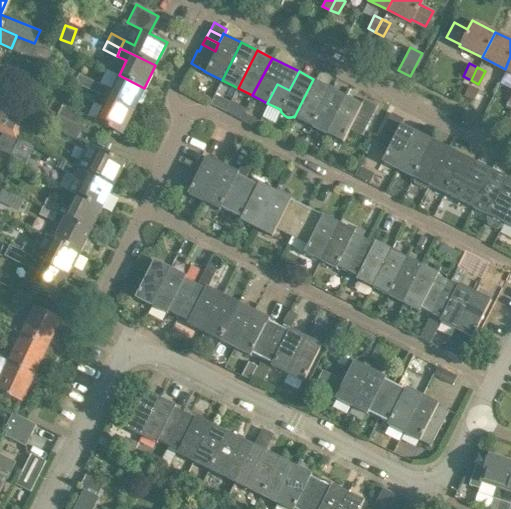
[(75,81),(97,93),(99,93),(133,110),(144,88),(119,75),(112,88),(102,84),(102,85),(79,73),(75,81)]
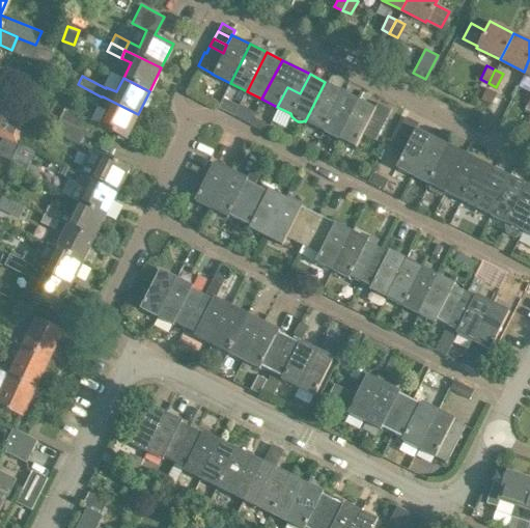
[(305,121),(323,130),(342,90),(325,82),(305,121)]
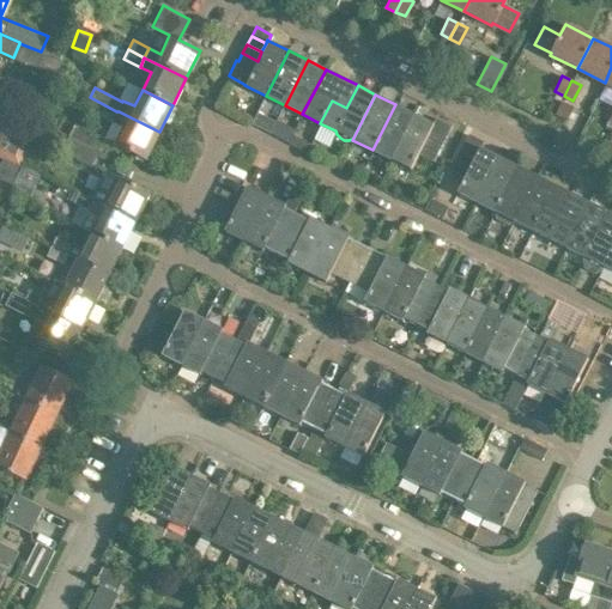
[(252,121),(267,127),(274,107),(259,101),(252,121)]
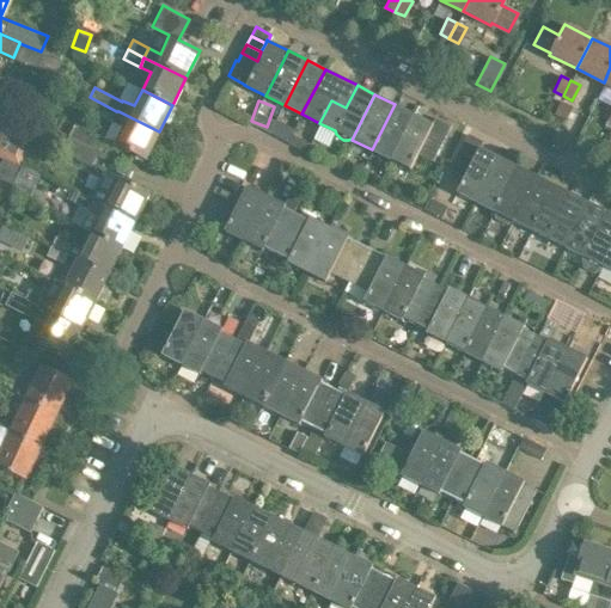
[(372,149),(391,159),(414,114),(395,104),(372,149)]
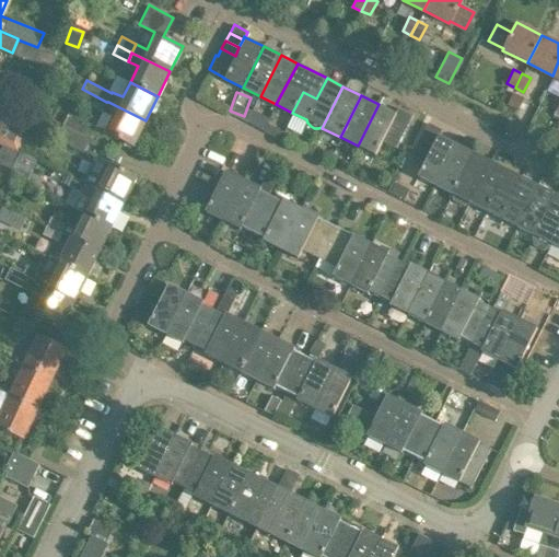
[(134,146),(146,120),(108,102),(106,102),(94,126),(134,146)]
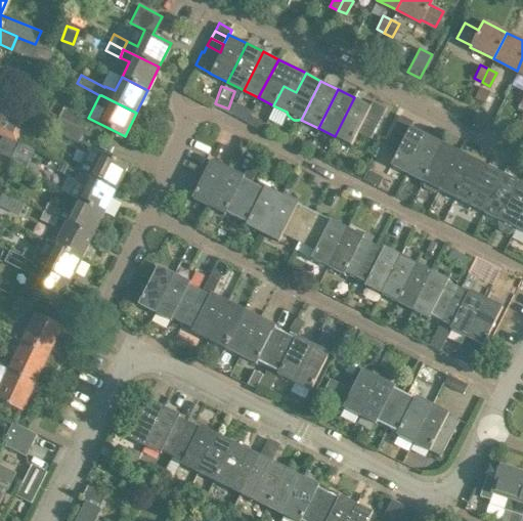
[(354,97),(335,136),(350,144),(357,130),(369,136),(374,129),(360,123),(364,115),(368,107),(369,105),(369,104),(354,97)]
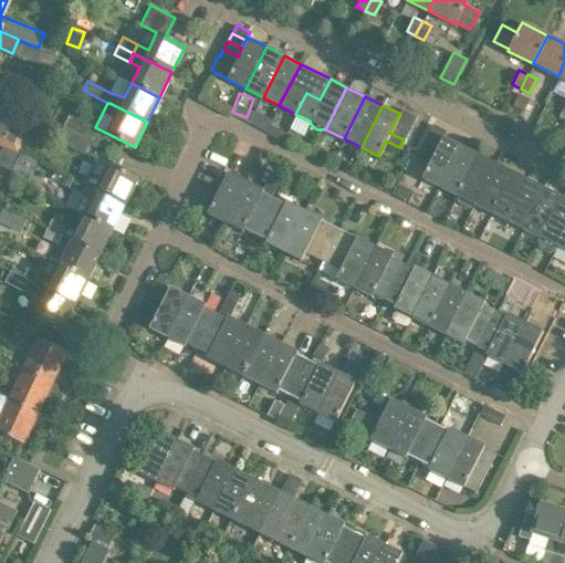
[(401,107),(399,113),(399,114),(398,116),(411,123),(416,115),(401,107)]
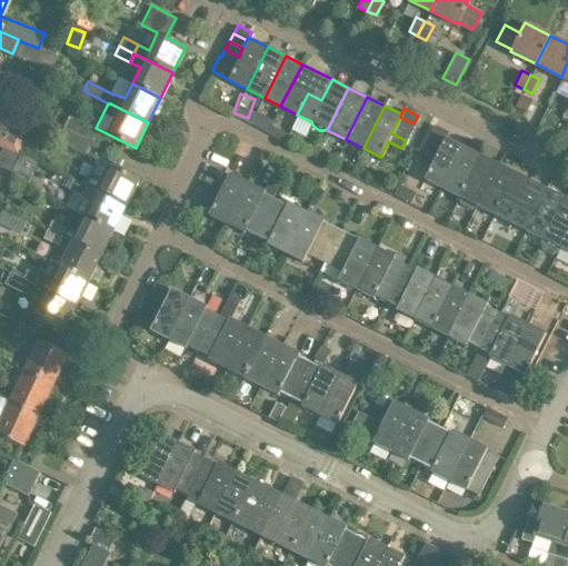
[(22,136),(29,122),(3,110),(0,118),(0,140),(12,147),(19,135),(22,136)]
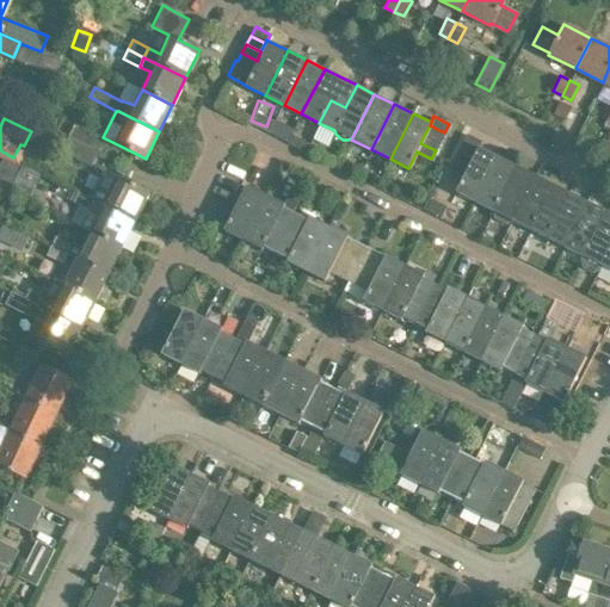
[(74,123),(67,136),(97,152),(104,138),(74,123)]
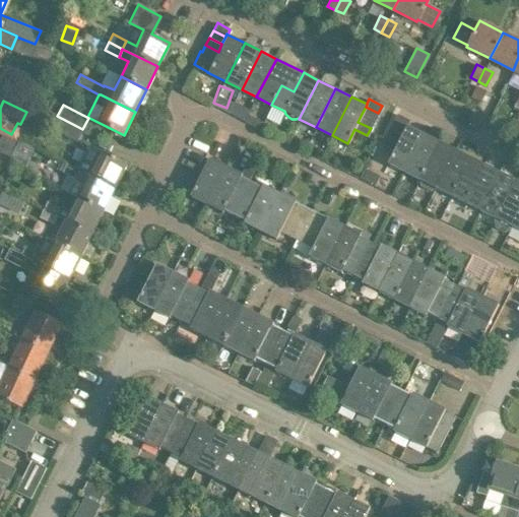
[(375,121),(378,113),(366,107),(362,114),(375,121)]
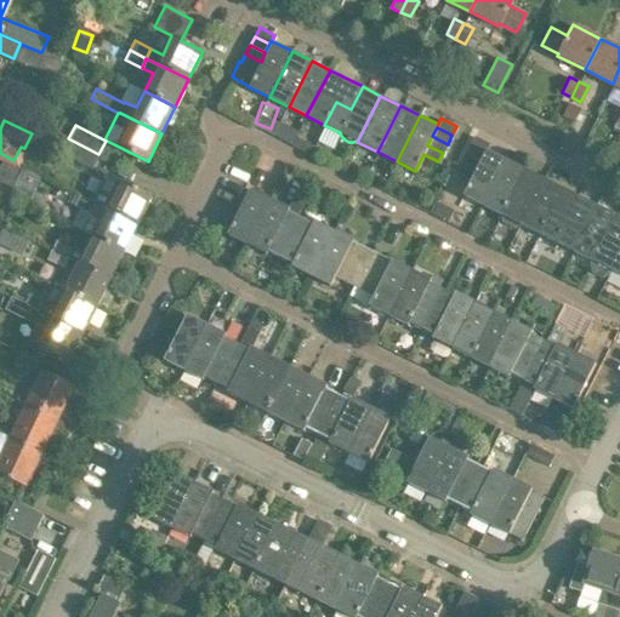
[(485,148),(485,149),(489,142),(473,135),(468,143),(484,150),(485,148)]
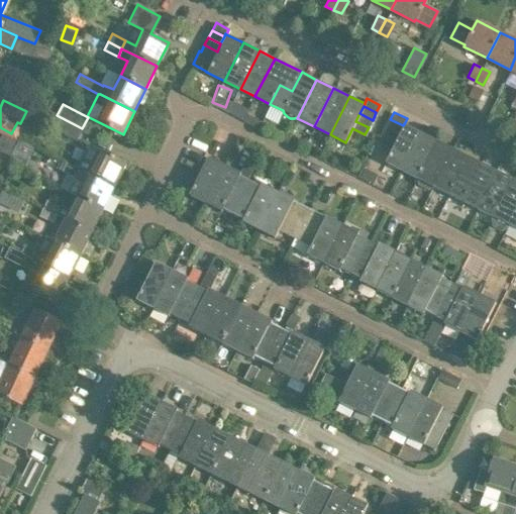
[(369,127),(373,120),(359,113),(355,121),(369,127)]
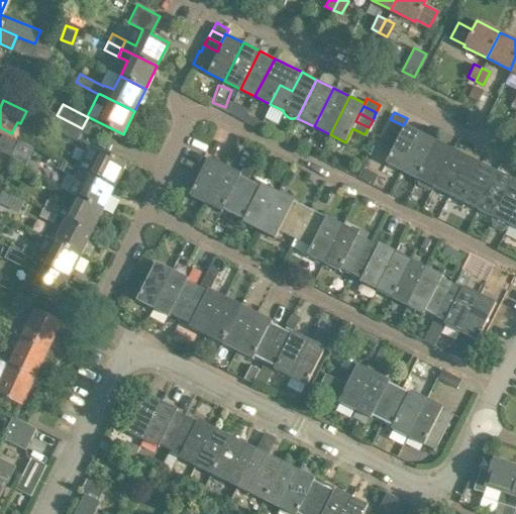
[(82,128),(57,115),(52,126),(77,138),(82,128)]
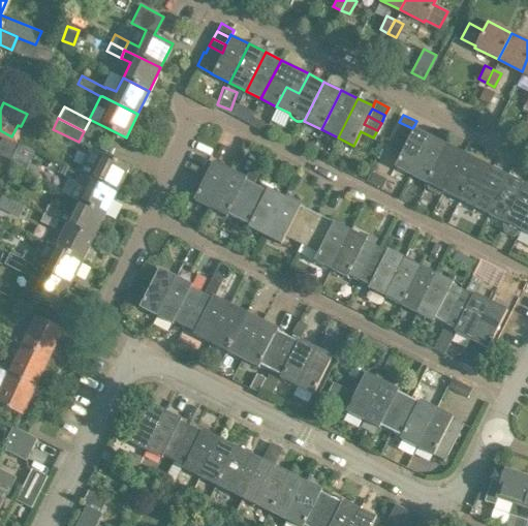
[(399,122),(395,130),(408,136),(412,128),(399,122)]
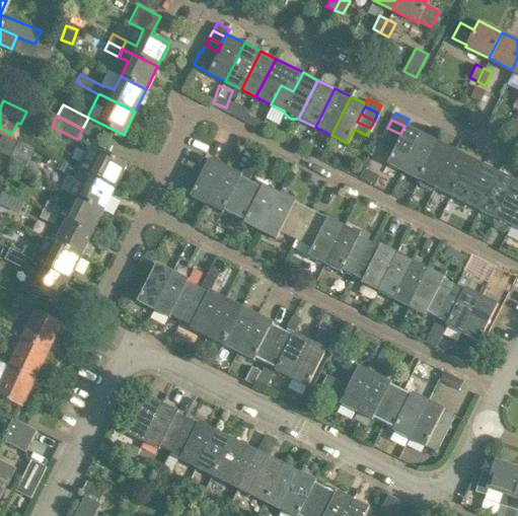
[(386,162),(402,170),(422,133),(405,125),(405,124),(404,126),(400,134),(396,141),(384,135),(380,142),(393,149),(386,162)]
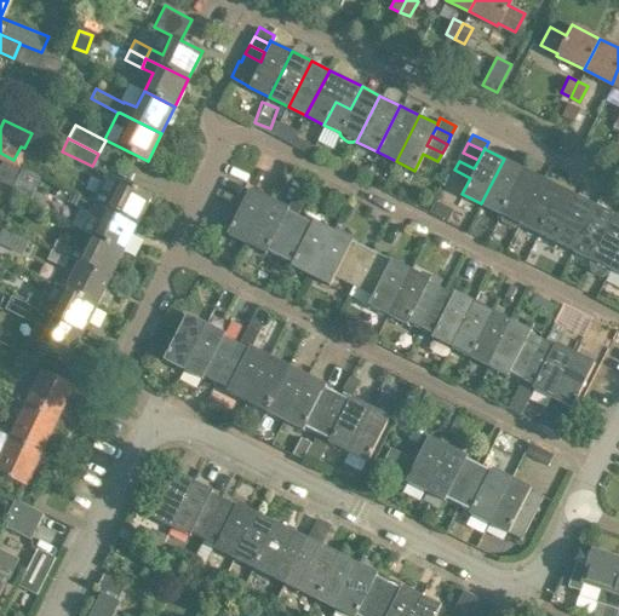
[(463,153),(459,161),(474,168),(479,160),(463,153)]
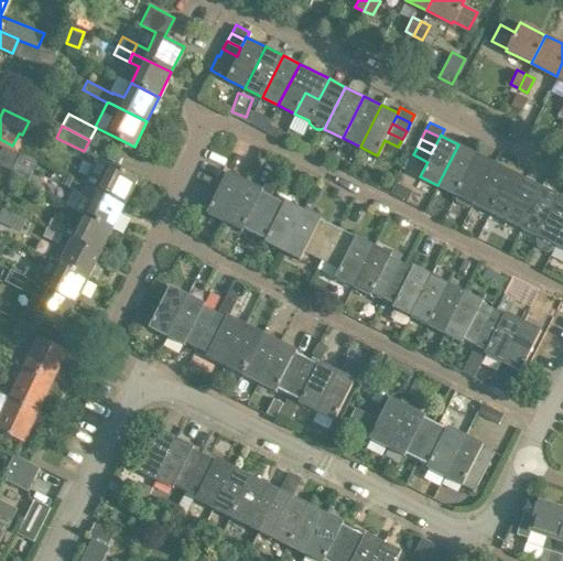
[(437,185),(455,194),(456,195),(477,153),(458,144),(437,185)]
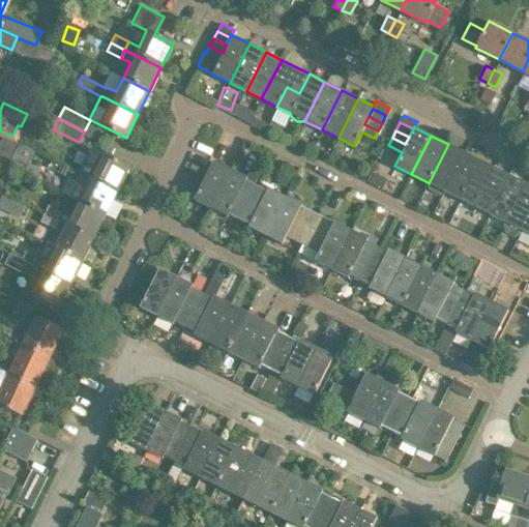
[(443,191),(446,192),(466,153),(448,144),(429,183),(428,182),(428,187),(438,193),(443,191)]
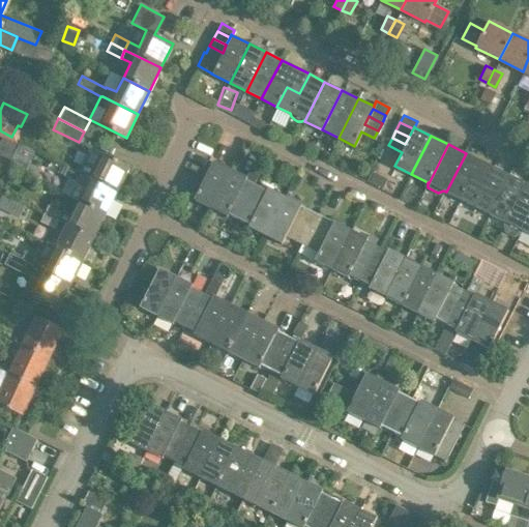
[(80,172),(116,191),(128,167),(91,148),(80,172)]
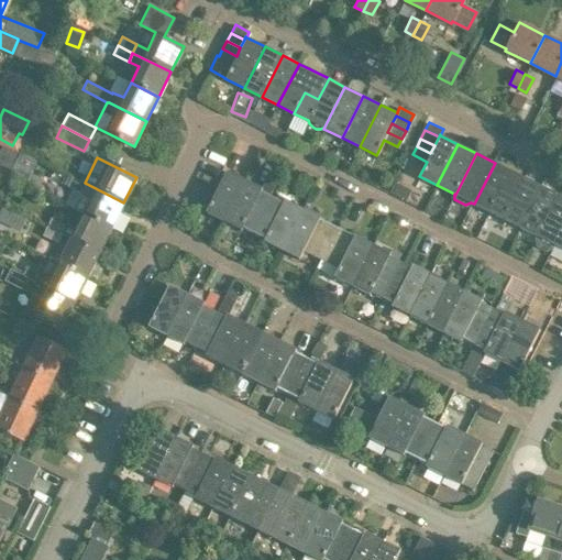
[(474,204),(488,211),(497,195),(504,198),(507,191),(515,195),(524,177),(495,163),(474,204)]
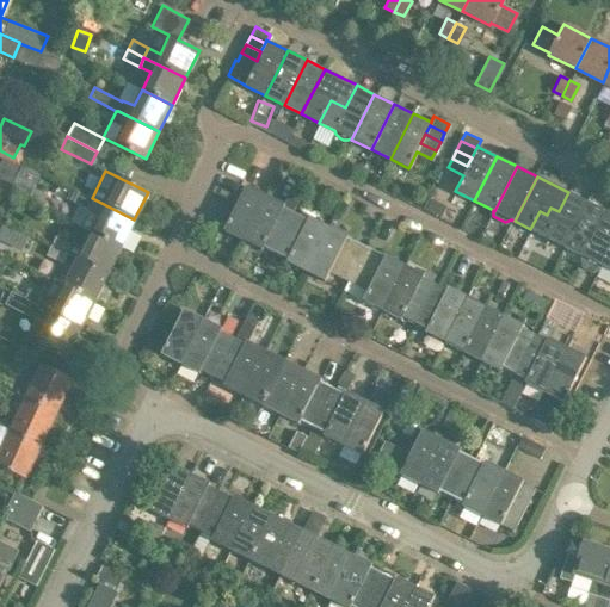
[(275,252),(295,214),(291,211),(306,185),(293,183),(283,203),(265,194),(242,239),(262,249),(263,246),(275,252)]
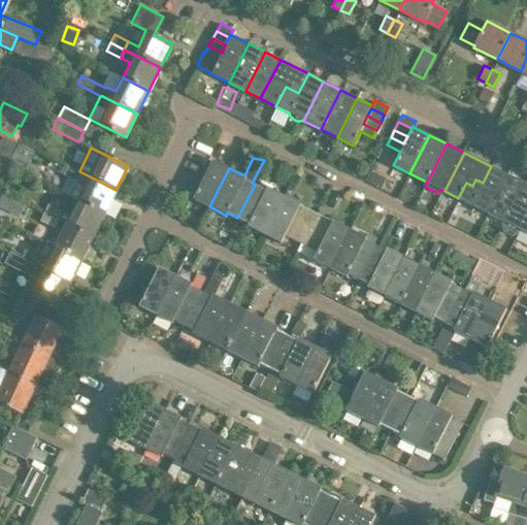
[(193,198),(209,206),(229,168),(212,160),(193,198)]
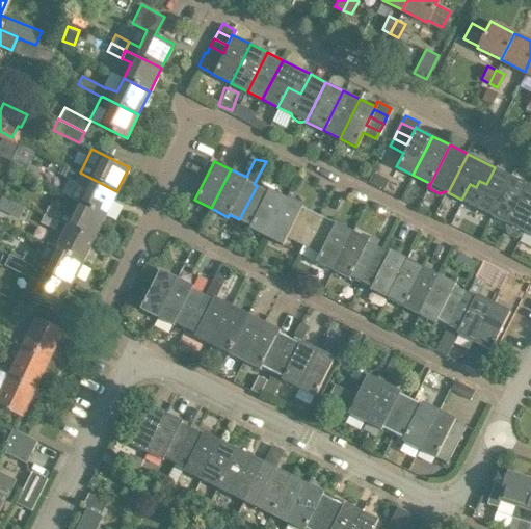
[(116,191),(80,173),(68,166),(63,175),(76,181),(69,197),(79,203),(105,216),(116,191)]
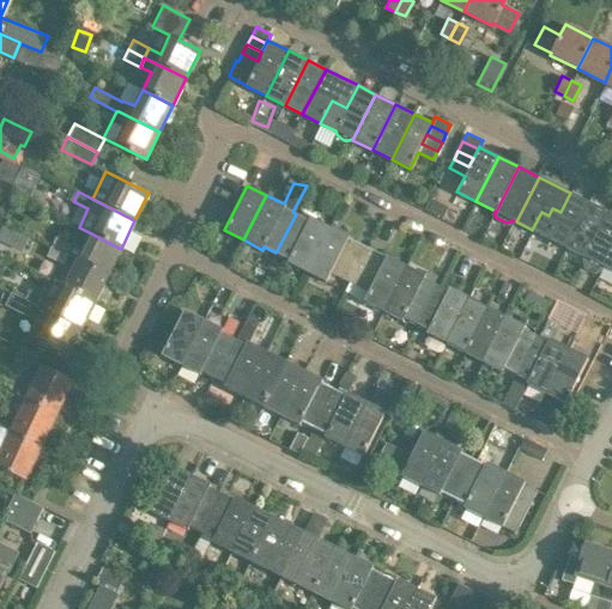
[(532,230),(567,248),(588,202),(570,193),(561,212),(552,208),(549,215),(541,212),(532,230)]
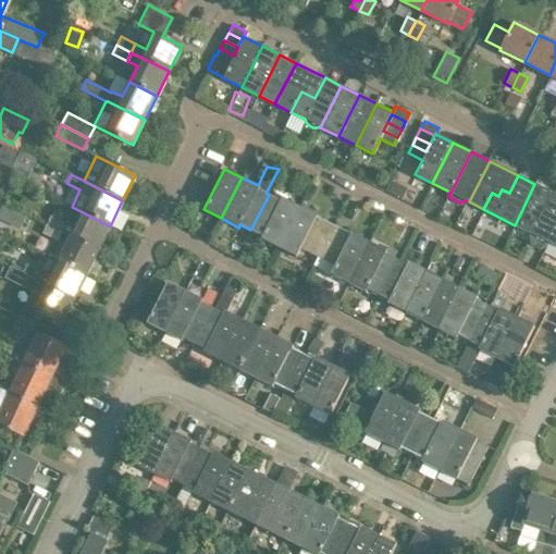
[(515,225),(529,232),(531,233),(552,193),(534,184),(515,225)]
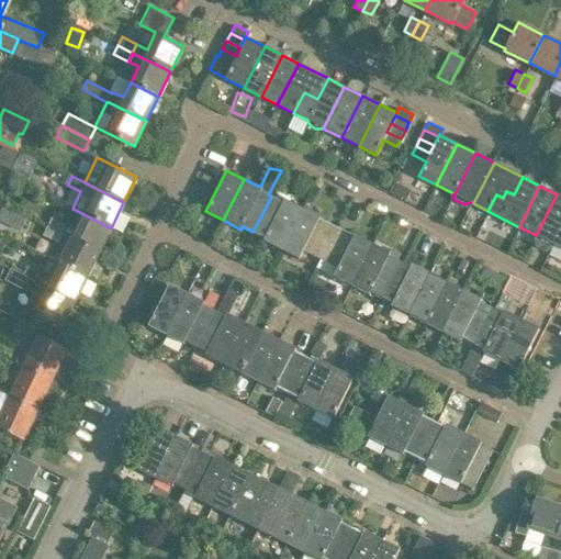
[(552,244),(553,244),(560,227),(560,196),(557,194),(536,235),(534,234),(533,237),(534,245),(545,249),(550,246),(552,244)]
